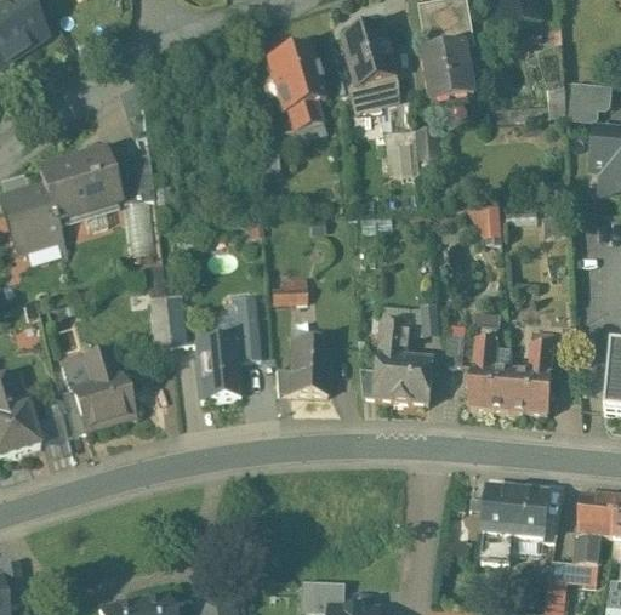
[(7,0),(0,5),(0,64),(46,34),(22,0),(7,0)]
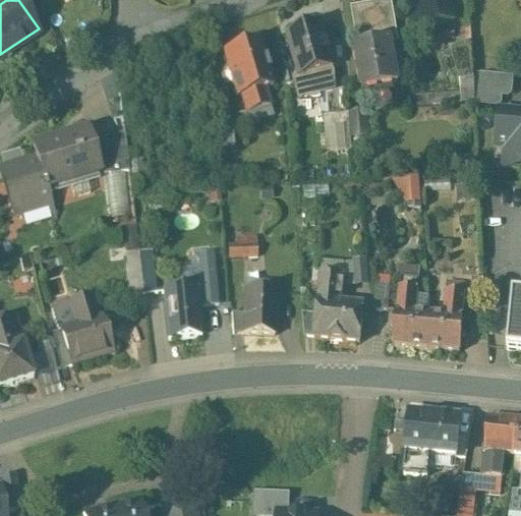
[(378,4),(357,8),(360,22),(357,22),(360,41),(355,42),(362,86),(398,79),(391,37),(395,36),(389,0),(383,0),(378,1),(378,4)]
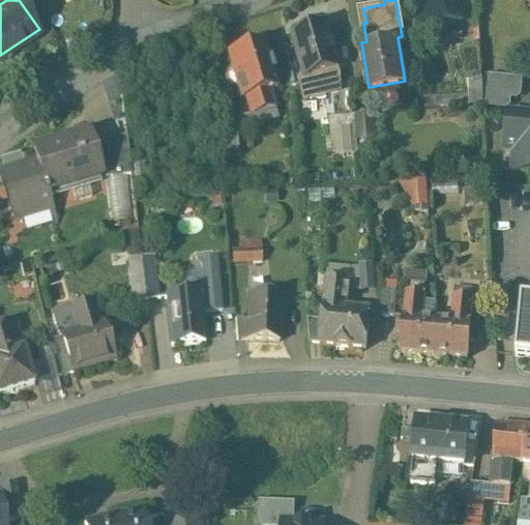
[(424,0),(433,26),(462,17),(457,0),(424,0)]
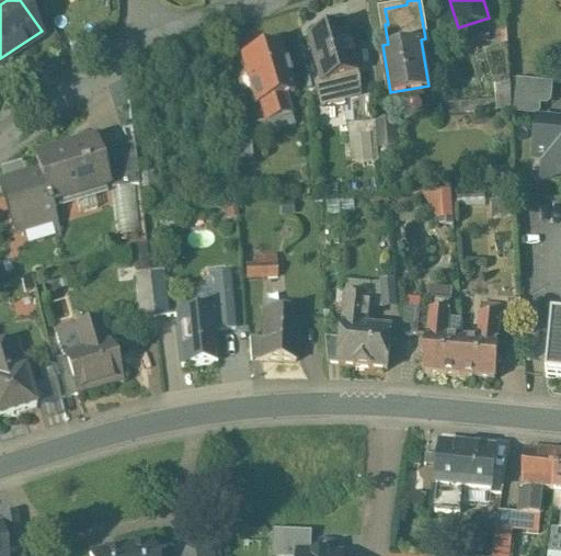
[(345,21),(310,31),(322,76),(317,78),(322,98),(344,97),(344,94),(356,93),(355,89),(358,88),(354,74),(358,72),(357,68),(359,67),(345,21)]
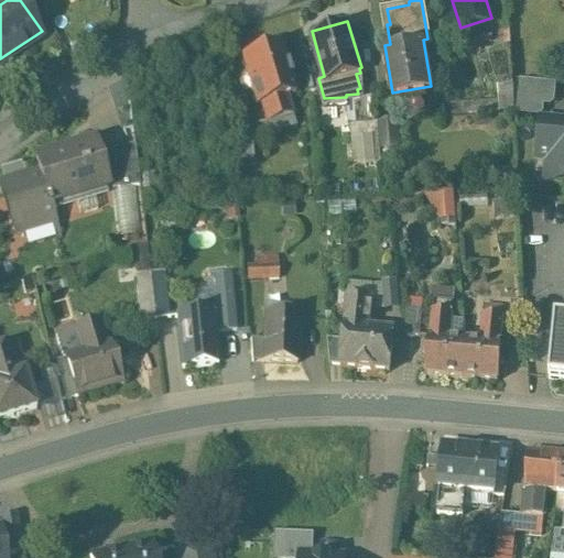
[(281,40),(241,52),(257,100),(261,98),(267,117),(292,109),(286,91),(295,88),(281,40)]
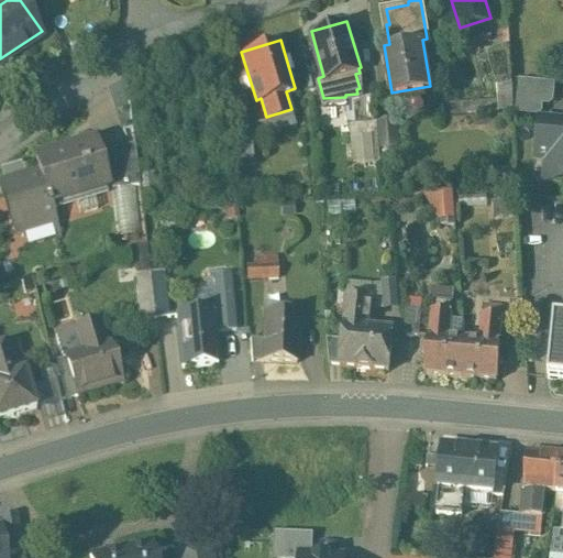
[(508,40),(485,46),(496,83),(510,78),(508,40)]
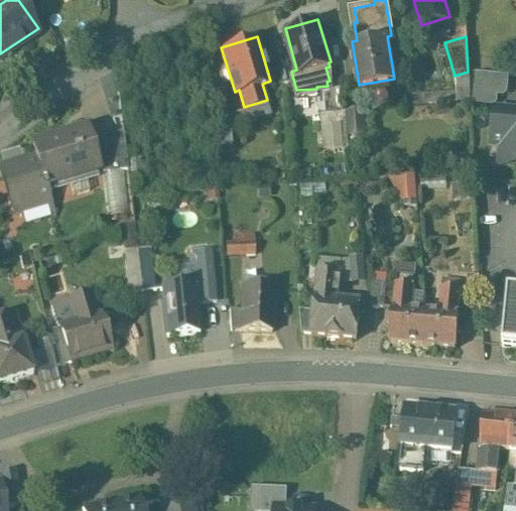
[(488,69),(478,68),(476,89),(486,90),(488,69)]
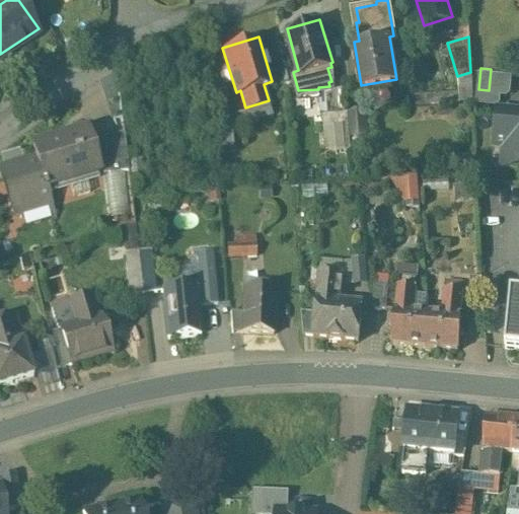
[(508,71),(491,69),(489,90),(478,89),(477,99),(496,101),(497,91),(506,91),(508,71)]
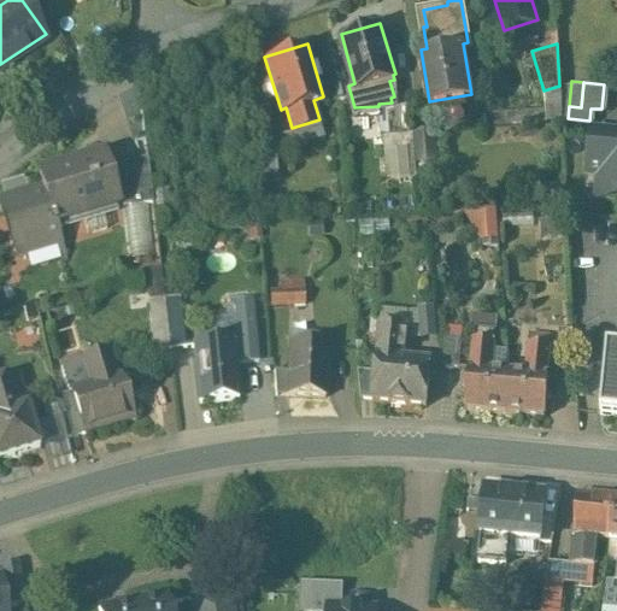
[(392,103),(378,104),(378,106),(380,130),(382,130),(411,128),(409,101),(392,103)]
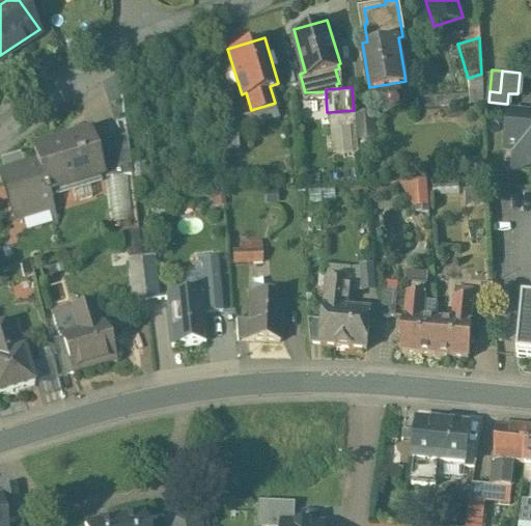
[(530,109),(509,108),(505,145),(512,146),(515,149),(513,167),(530,168),(530,109)]
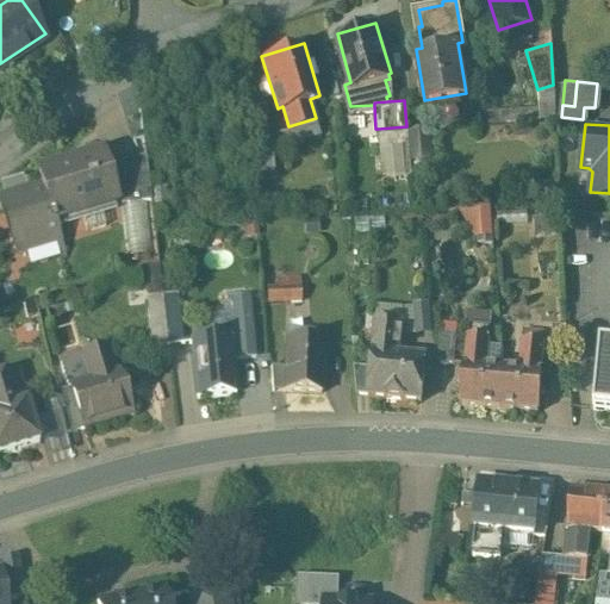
[(428,125),(410,126),(412,155),(430,154),(428,125)]
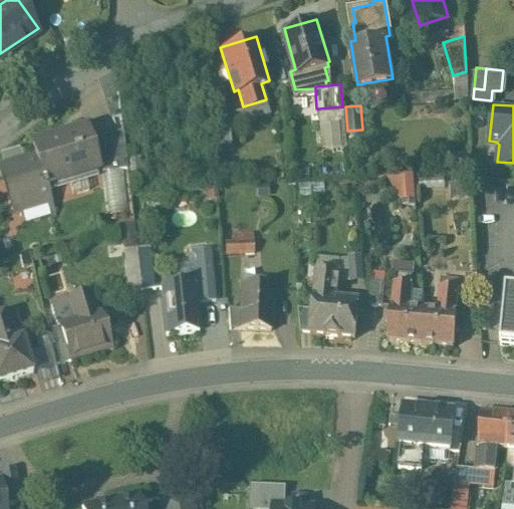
[(342,106),(318,108),(321,148),(346,146),(343,107),(342,106)]
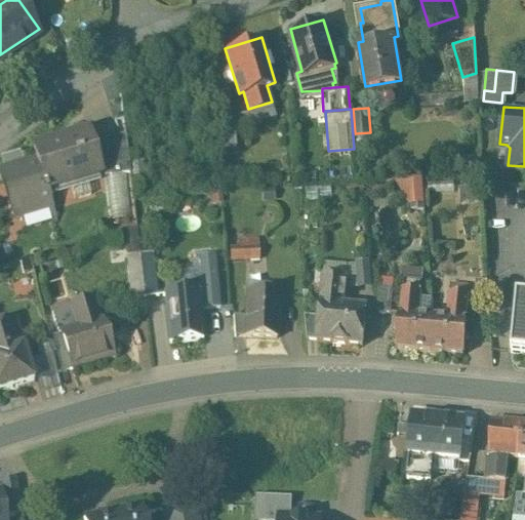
[(233,111),(218,112),(221,146),(236,145),(233,111)]
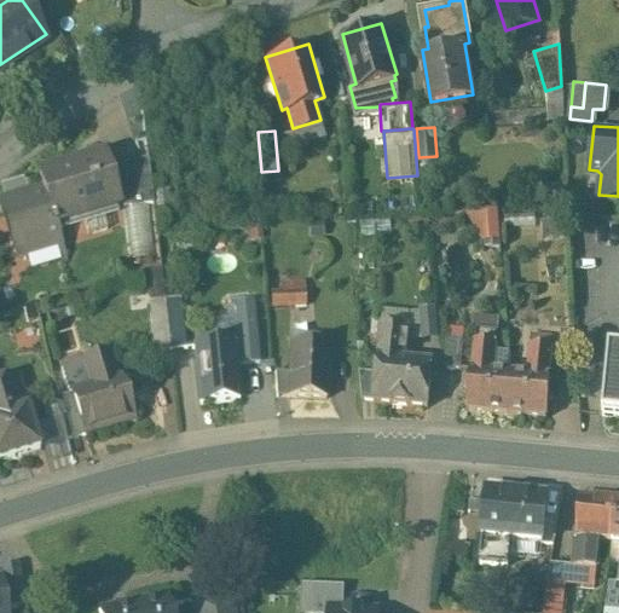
[(103,151),(38,171),(42,185),(5,196),(21,249),(61,237),(56,219),(117,201),(117,198),(106,165),(103,151)]
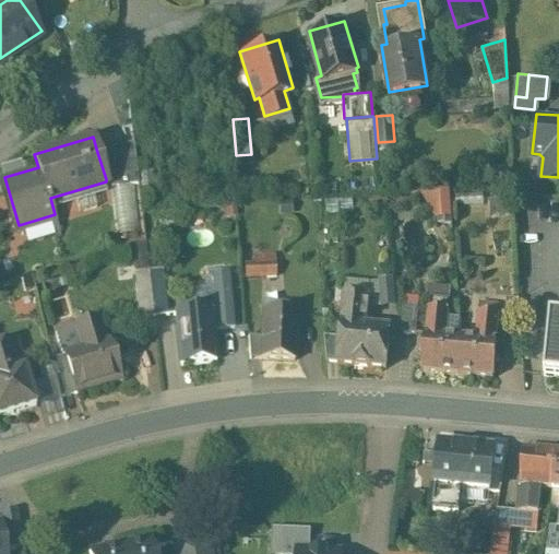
[(133,138),(96,149),(106,179),(137,169),(133,138)]
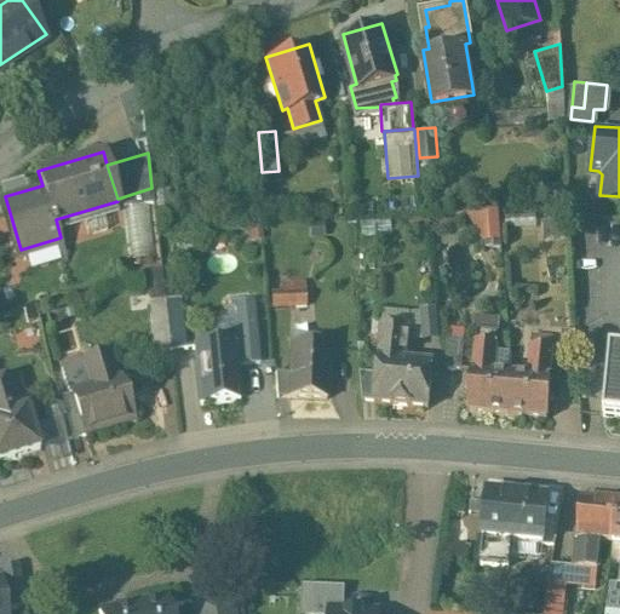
[(167,184),(155,185),(159,214),(171,213),(167,184)]
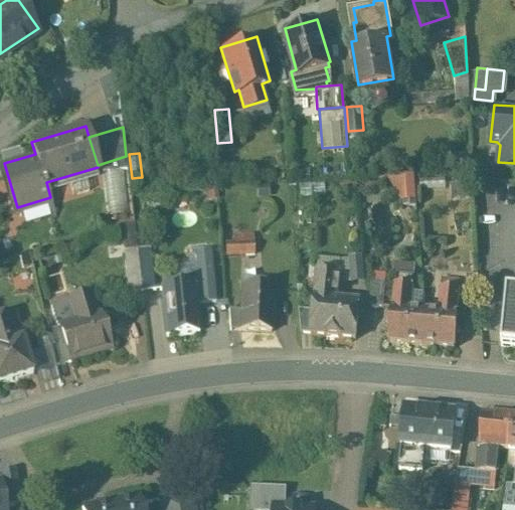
[(416,195),(417,171),(396,171),(396,195),(416,195)]
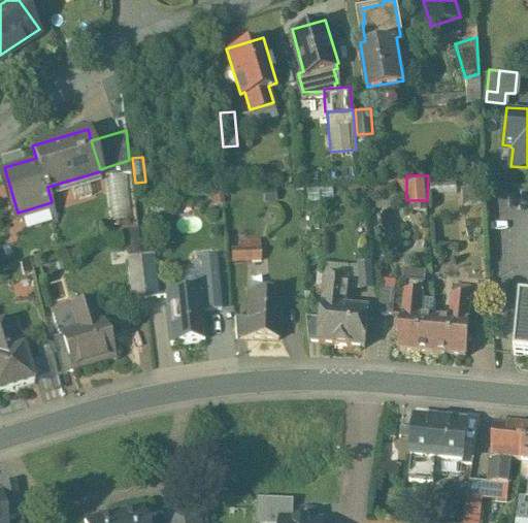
[(124,229),(130,246),(139,242),(133,225),(124,229)]
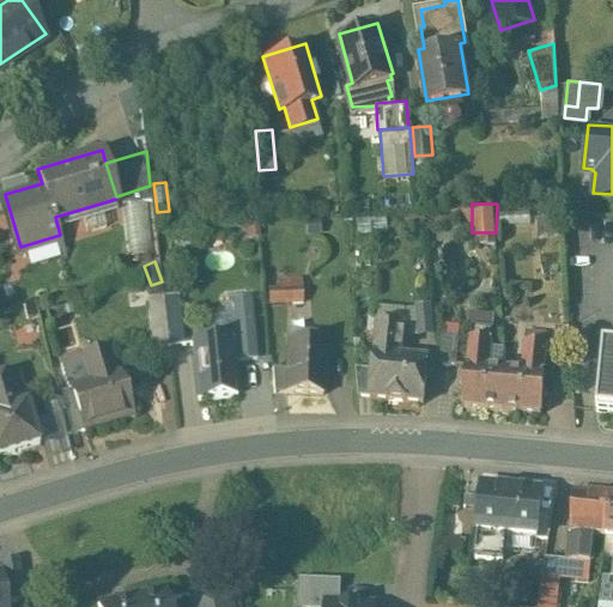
[(301,274),(279,275),(279,284),(267,285),(268,299),(302,298),(301,274)]
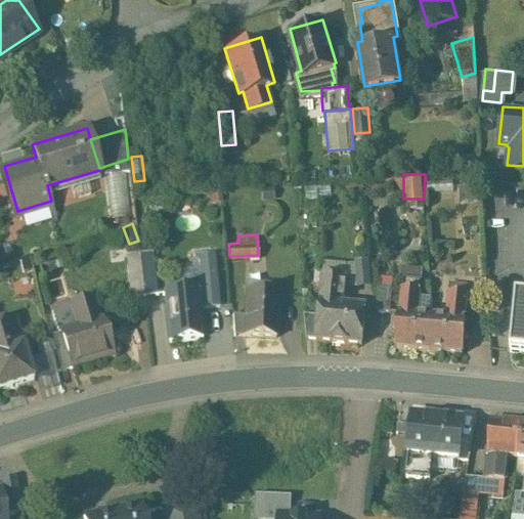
[(151,248),(138,250),(143,293),(157,292),(151,248)]
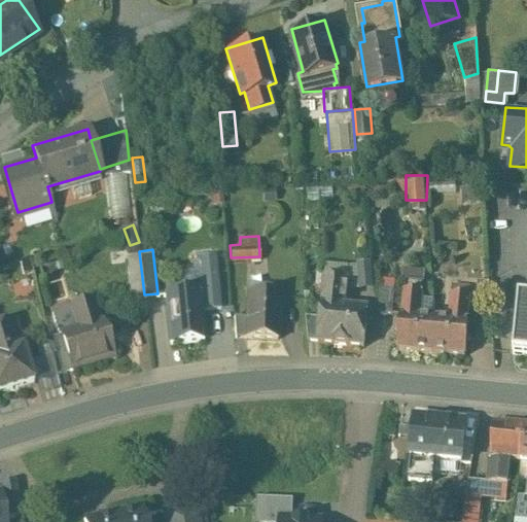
[(139,251),(127,252),(131,296),(144,294),(139,251)]
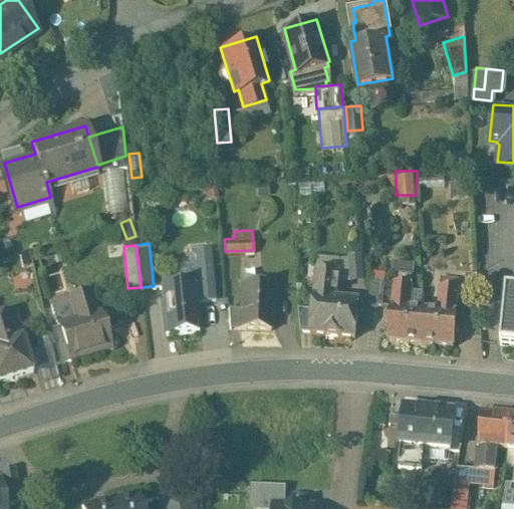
[(363,251),(351,252),(352,278),(365,277),(363,251)]
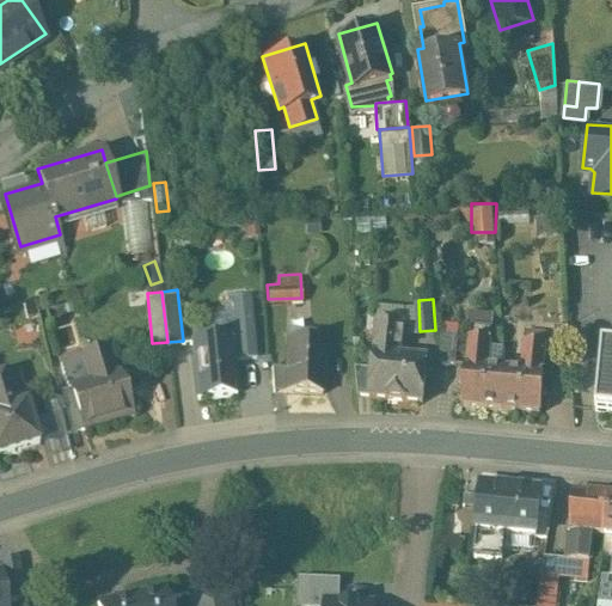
[(491,314),(470,312),(469,332),(490,335),(491,314)]
